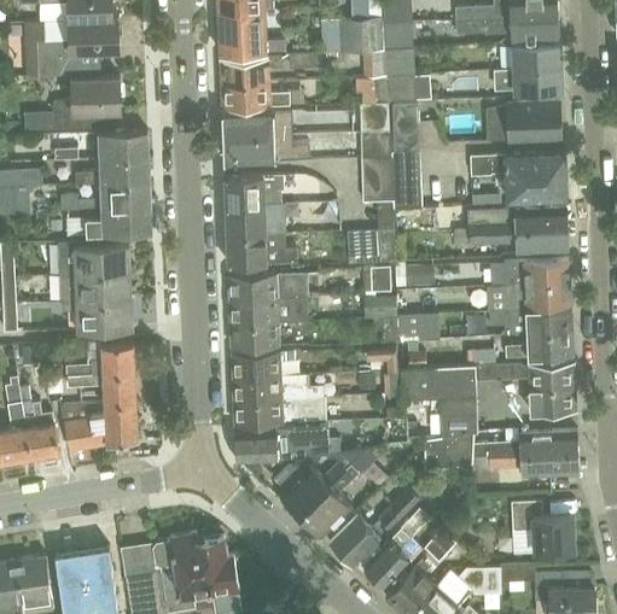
[(39,0),(39,5),(40,22),(42,22),(68,21),(111,19),(110,0),(39,0)]
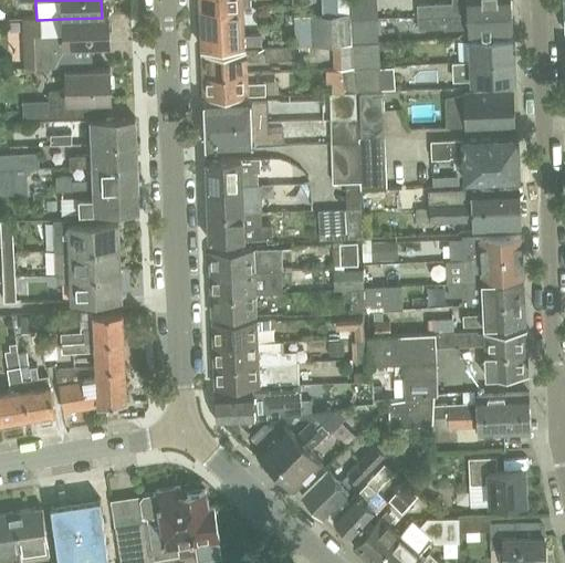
[(198,0),(199,11),(241,9),(250,9),(250,0),(253,0),(198,0)]
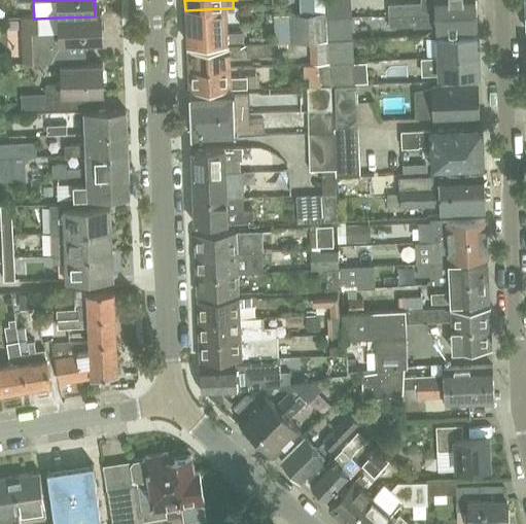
[(349,0),(325,0),(327,14),(327,21),(351,20),(349,0)]
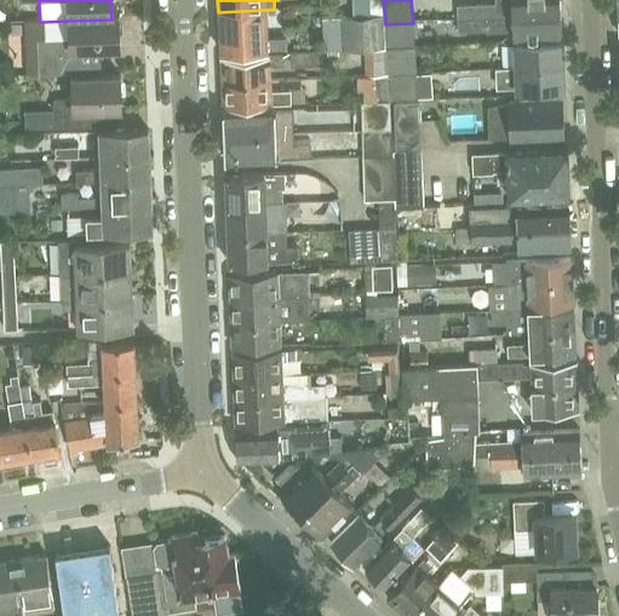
[(456,21),(487,18),(560,16),(559,0),(496,0),(496,6),(456,7),(456,21)]
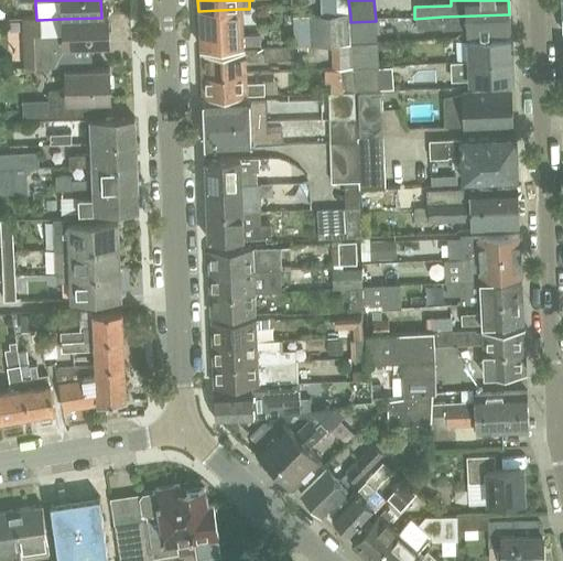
[(198,11),(199,30),(199,50),(260,46),(259,36),(241,36),(240,19),(240,9),(198,11)]
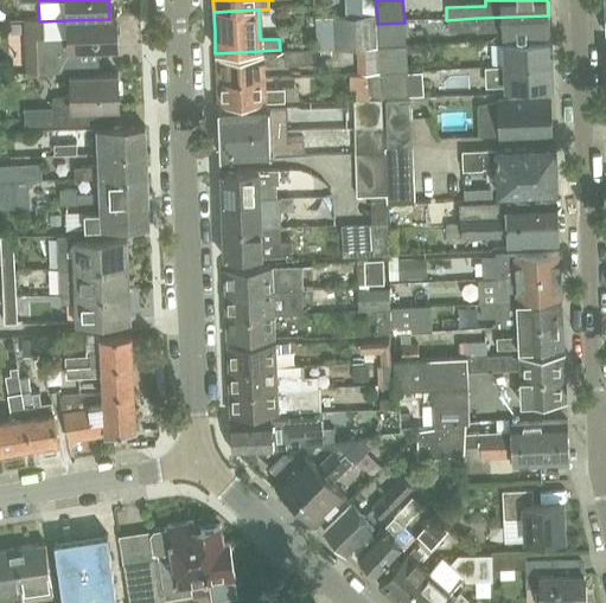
[(549,37),(548,15),(477,18),(446,20),(447,33),(476,32),(476,33),(497,32),(497,30),(502,30),(502,39),(549,37)]
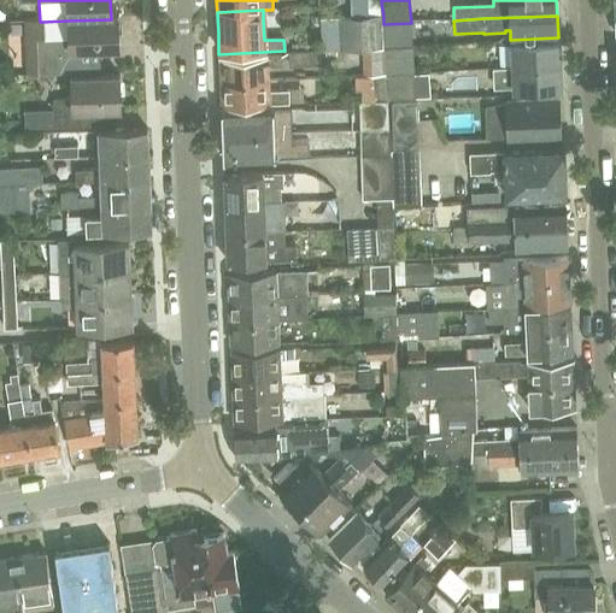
[(385,51),(383,29),(383,24),(383,17),(334,21),(336,53),(362,52),(385,51)]
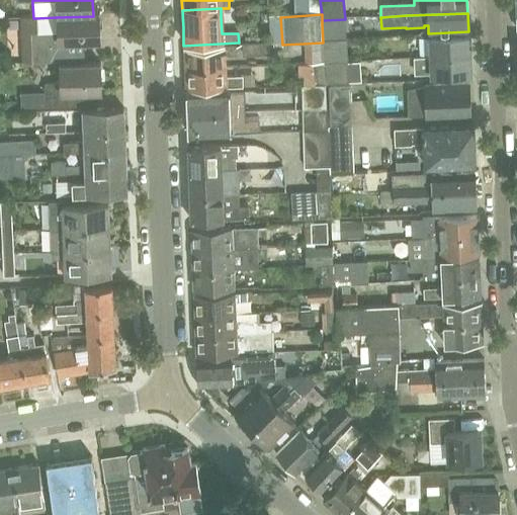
[(36,33),(30,33),(31,65),(35,64),(64,63),(64,45),(83,44),(98,43),(97,16),(93,16),(57,17),(35,18),(36,33)]
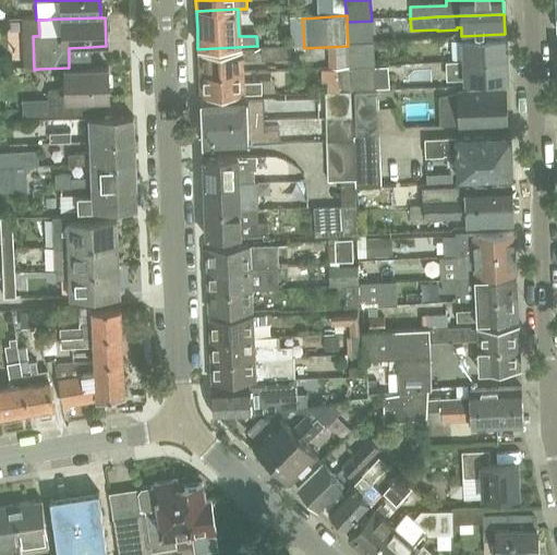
[(507,60),(506,39),(464,41),(465,62),(507,60)]
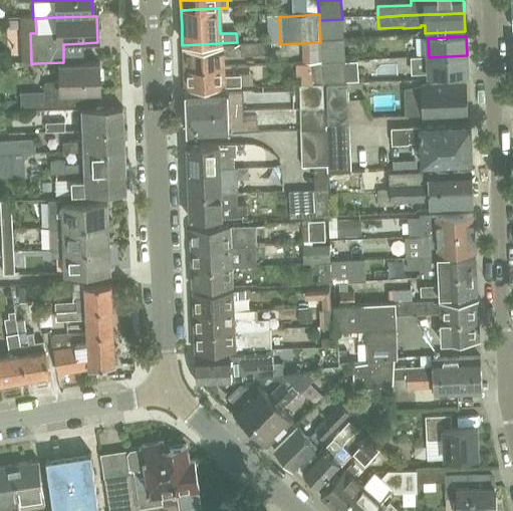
[(301,64),(321,63),(320,42),(301,43),(301,64)]
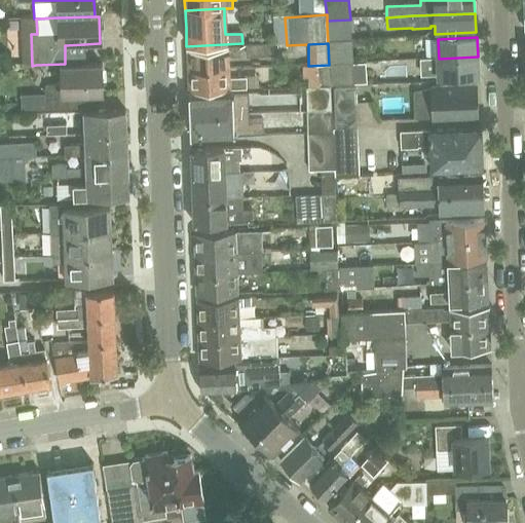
[(276,45),(246,46),(246,59),(277,57),(276,45)]
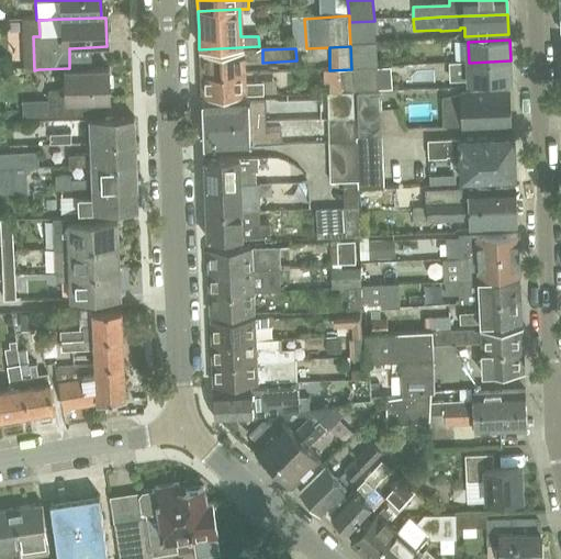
[(255,53),(199,55),(200,78),(245,75),(244,63),(256,62),(255,53)]
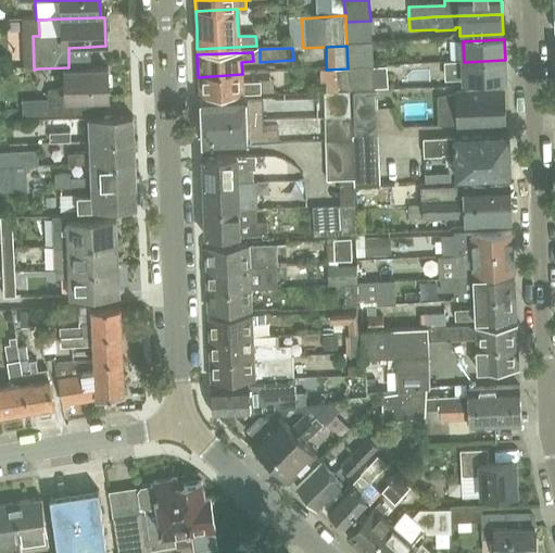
[(506,80),(505,60),(464,62),(465,83),(506,80)]
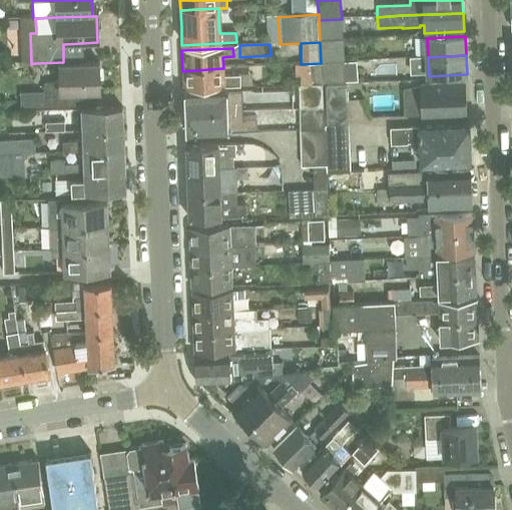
[(344,63),(320,64),(322,84),(345,82),(344,63)]
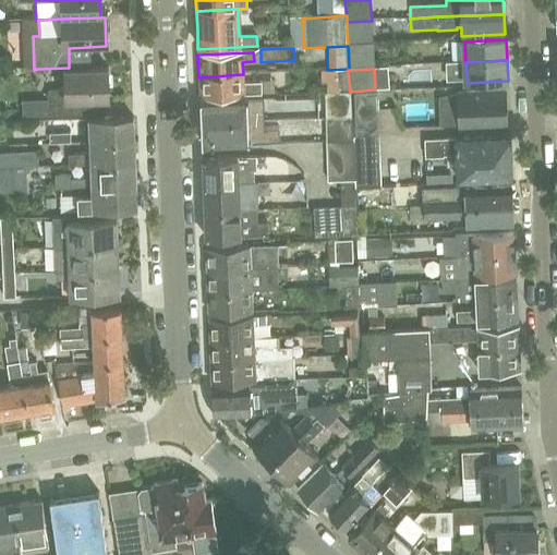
[(350,92),(348,70),(336,71),(339,93),(350,92)]
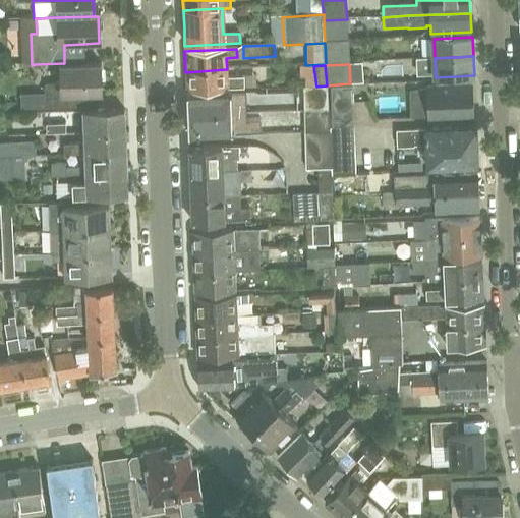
[(73,96),(93,95),(101,95),(100,66),(59,67),(60,87),(45,88),(46,109),(74,109),(73,96)]
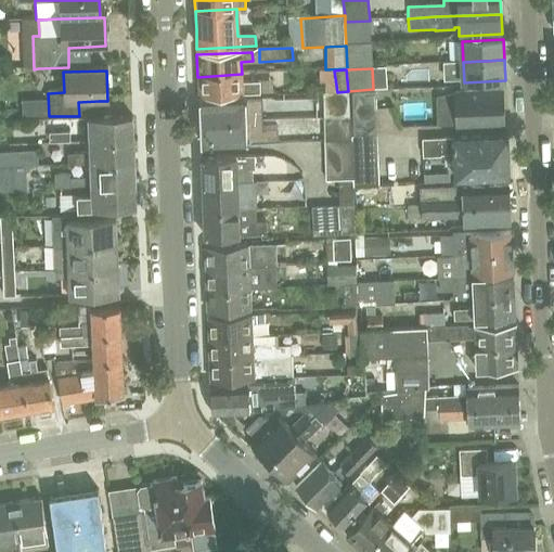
[(242,82),(242,74),(197,77),(198,98),(259,94),(259,81),(242,82)]
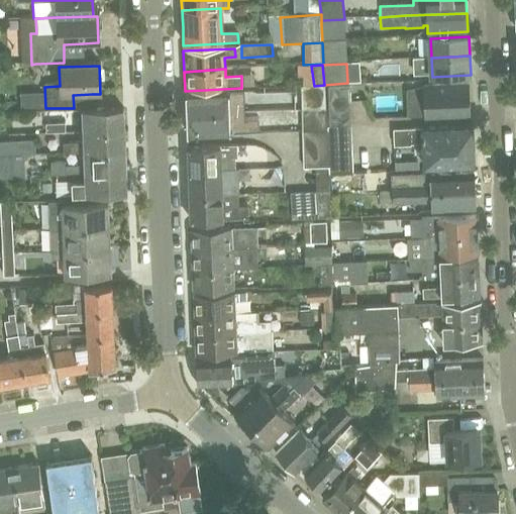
[(469,83),(424,85),(425,115),(470,114),(469,83)]
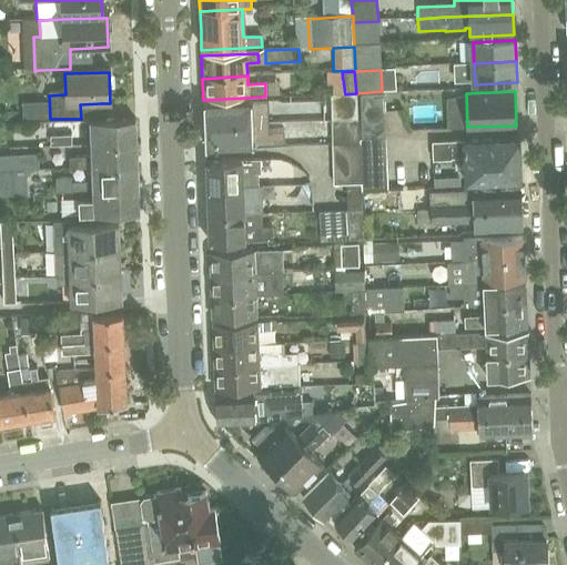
[(330,96),(331,121),(357,121),(356,96),(330,96)]
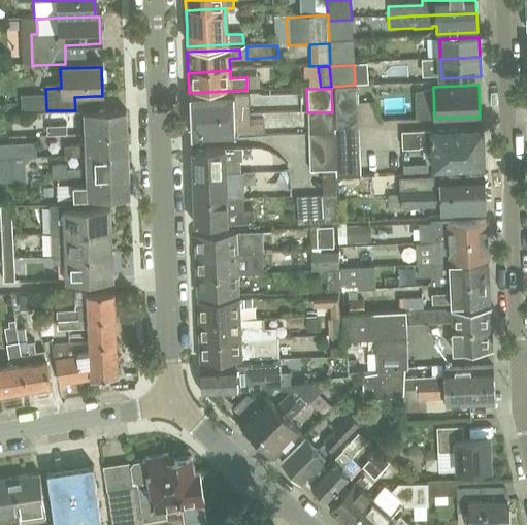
[(335,130),(358,130),(357,89),(334,90),(335,130)]
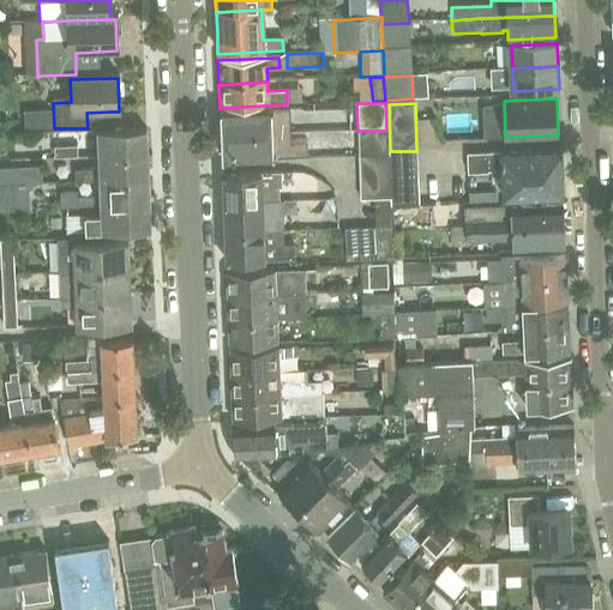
[(290,110),(220,113),(222,159),(307,156),(306,143),(292,144),(290,110)]
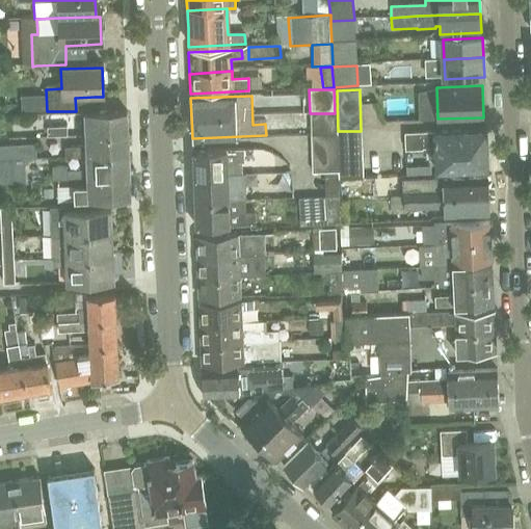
[(84,114),(85,136),(127,134),(126,113),(84,114)]
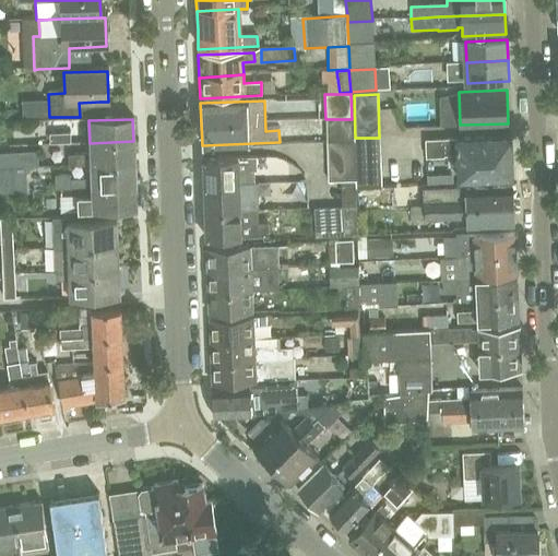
[(353,119),(352,119),(325,119),(325,144),(353,142),(354,138),(353,119)]
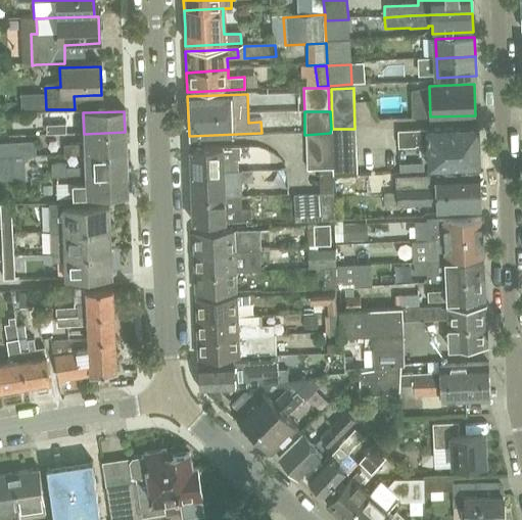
[(65,126),(46,126),(46,136),(65,135),(65,126)]
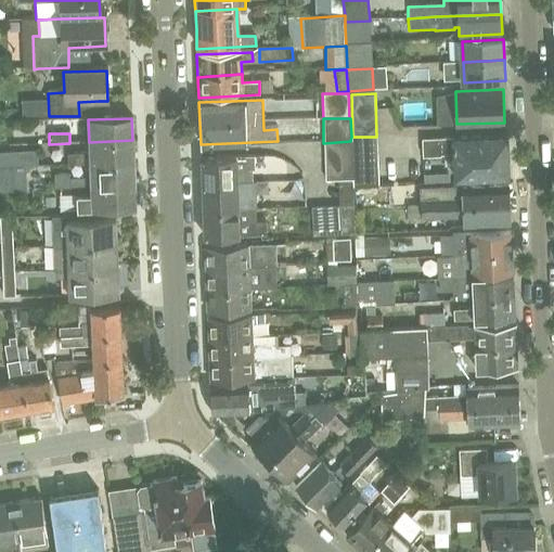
[(455,179),(509,176),(507,136),(422,140),(423,158),(440,157),(440,156),(454,155),(455,179)]
